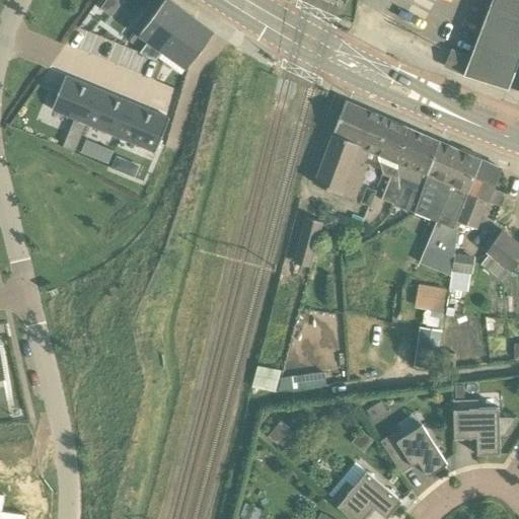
[(149,21),(141,31),(172,56),(189,68),(202,51),(214,33),(167,0),(164,0),(153,15),(149,21)]
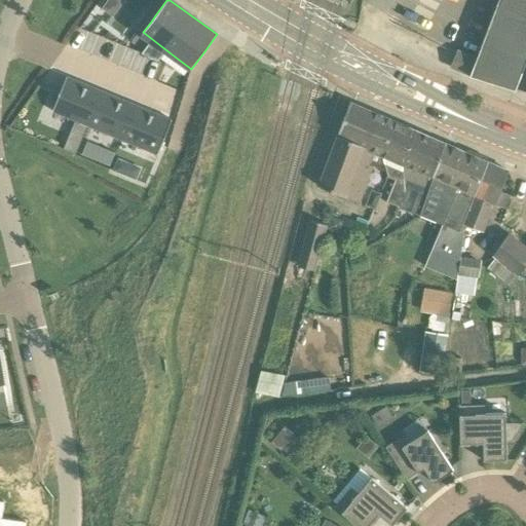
[(516,91),(525,64),(525,0),(499,0),(479,57),(471,77),(516,91)]
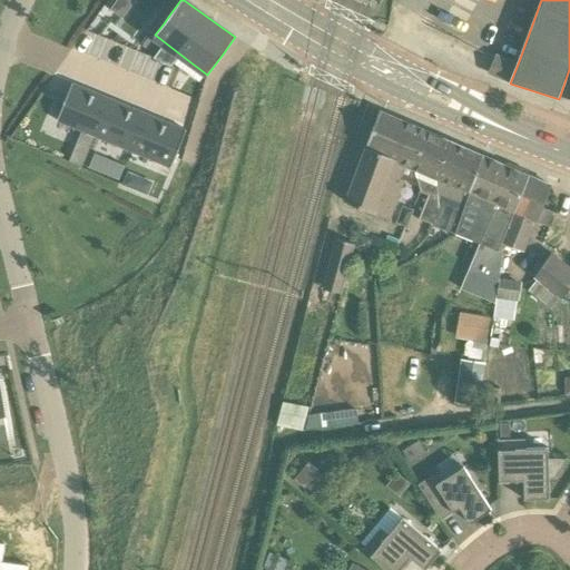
[(489,75),(510,84),(519,61),(498,53),(489,75)]
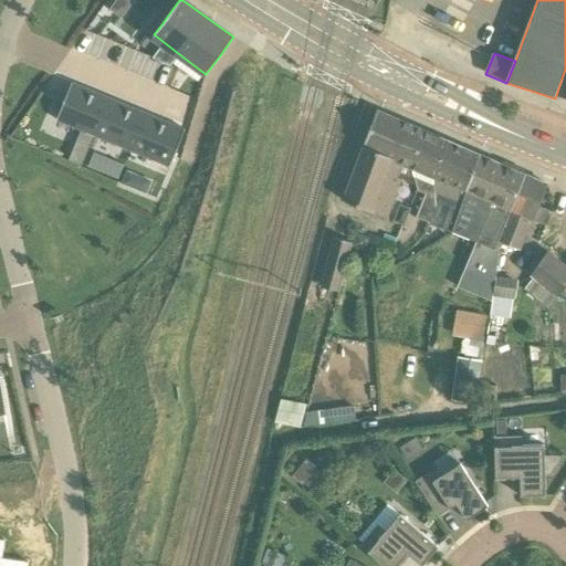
[(112,98),(73,83),(58,121),(96,136),(112,98)]
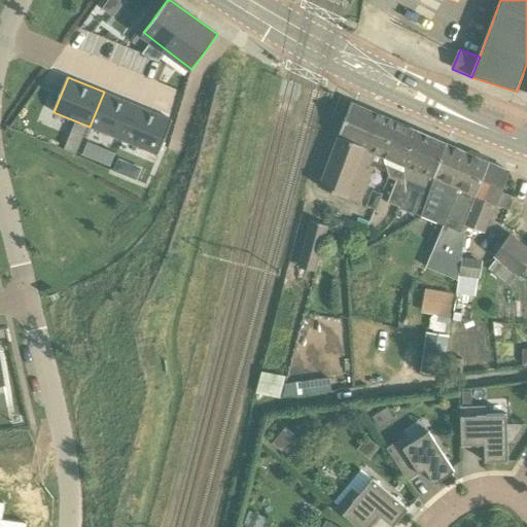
[(138,106),(104,92),(90,127),(125,141),(138,106)]
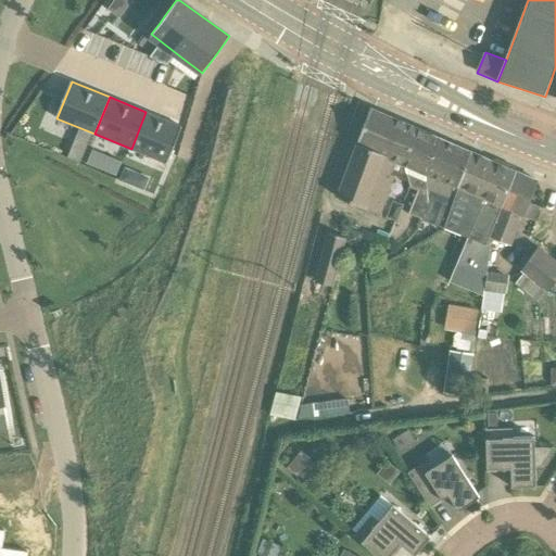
[(400,122),(369,109),(337,197),(337,199),(365,212),(366,210),(400,122)]
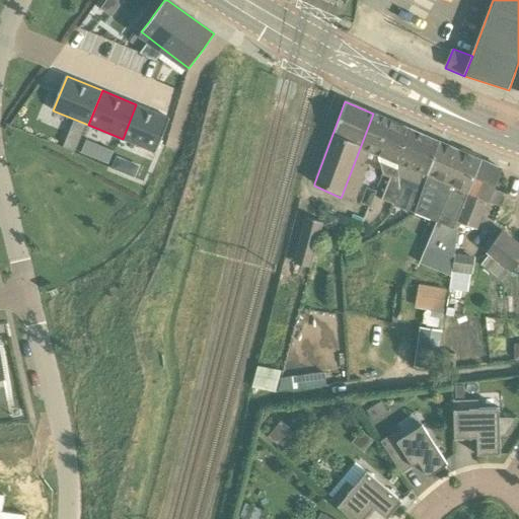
[(136,104),(123,139),(158,153),(171,119),(136,104)]
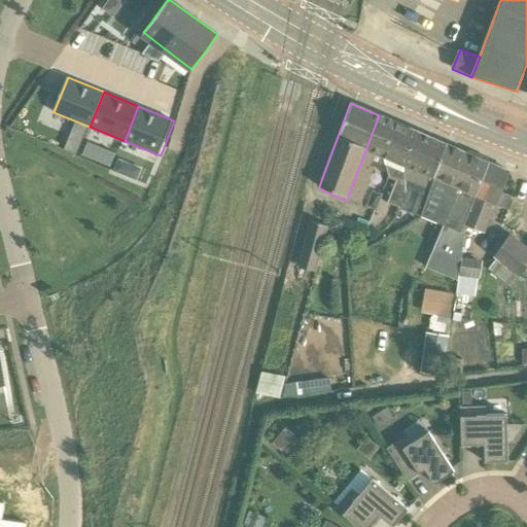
[(379,115),(347,199),(360,204),(374,167),(369,166),(374,153),(383,156),(396,123),(379,115)]
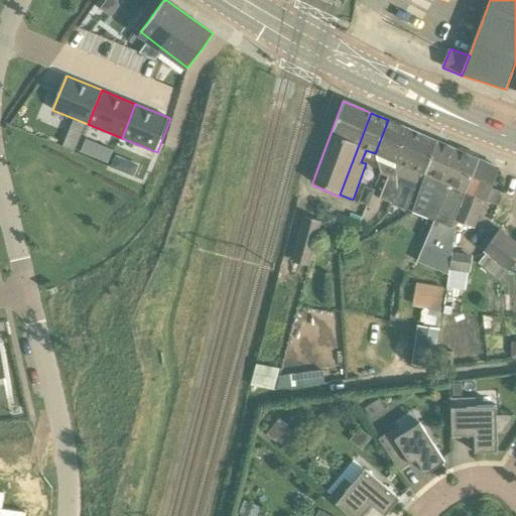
[(388,120),(375,153),(381,174),(387,176),(379,199),(380,200),(380,199),(389,203),(389,204),(391,204),(393,198),(398,185),(402,173),(397,170),(400,163),(394,161),(407,128),(388,120)]
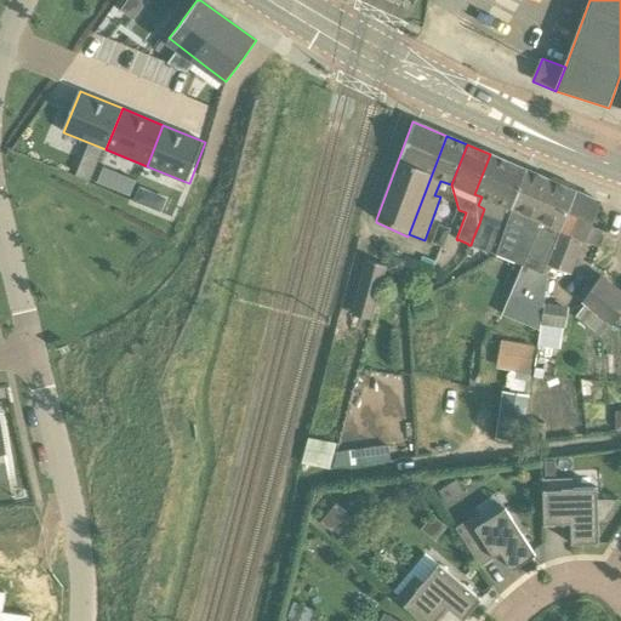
[(511,210),(527,170),(490,154),(474,194),(482,197),(478,205),(484,209),(479,223),(473,238),(471,245),(469,246),(493,254),(496,256),(511,210)]
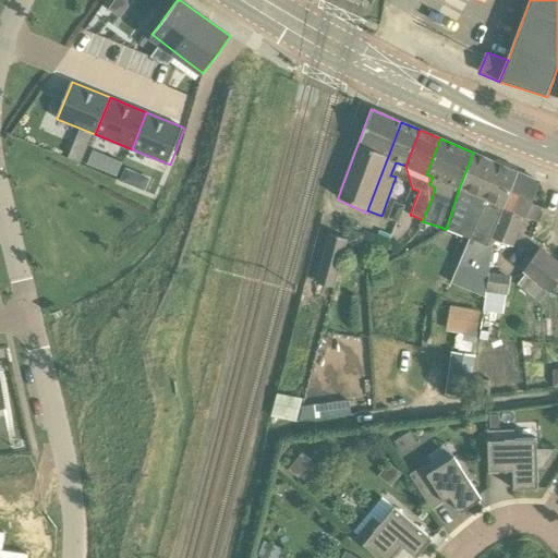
[(81,164),(85,152),(73,147),(69,158),(81,164)]
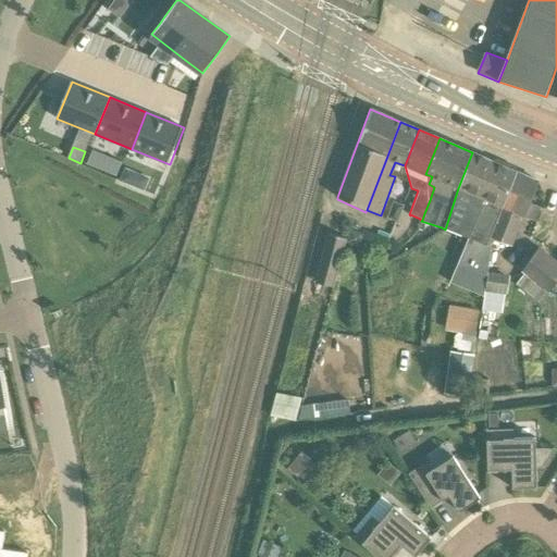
[(491,247),(487,246),(491,238),(517,172),(472,152),(458,188),(445,230),(469,238),(452,283),(484,296),(491,247)]
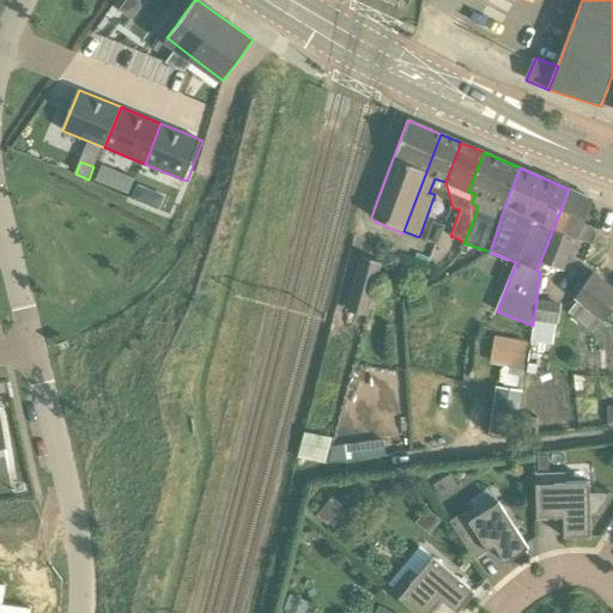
[(139,187),(133,199),(146,205),(151,192),(139,187)]
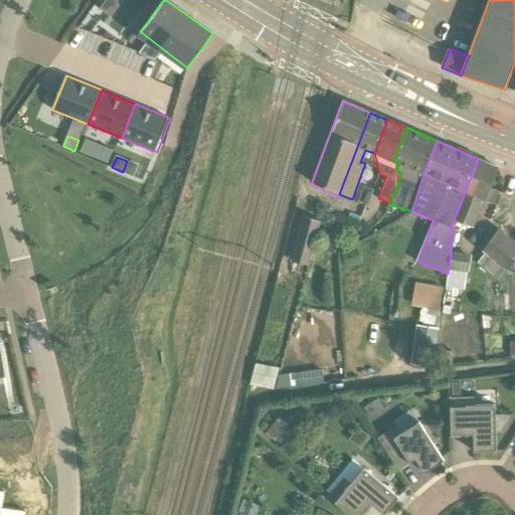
[(478,159),(454,220),(474,228),(485,200),(498,206),(503,192),(490,187),(497,168),(478,159)]
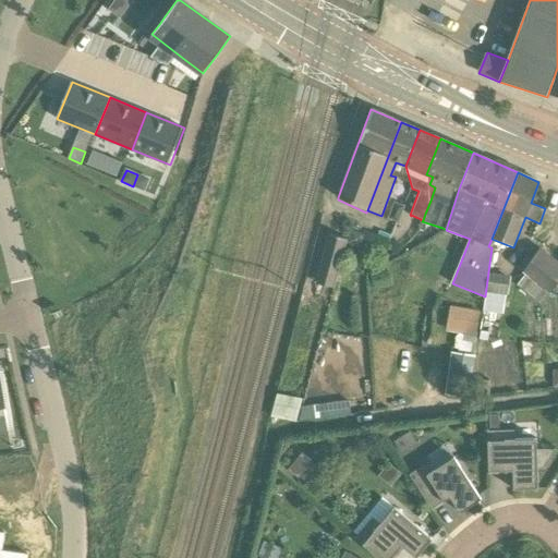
[(396,202),(389,219),(399,223),(405,206),(396,202)]
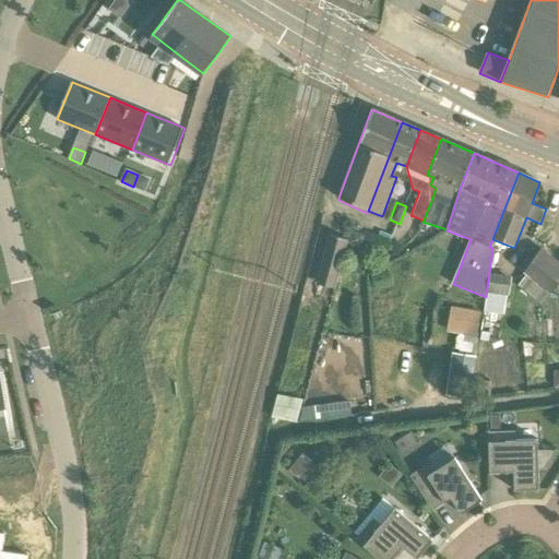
[(352,230),(348,240),(347,242),(355,245),(363,240),(365,234),(352,230)]
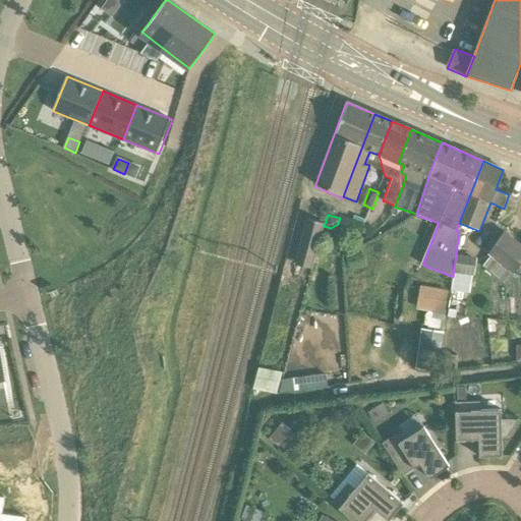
[(324,226),(325,224),(307,219),(295,265),(312,270),(324,226)]
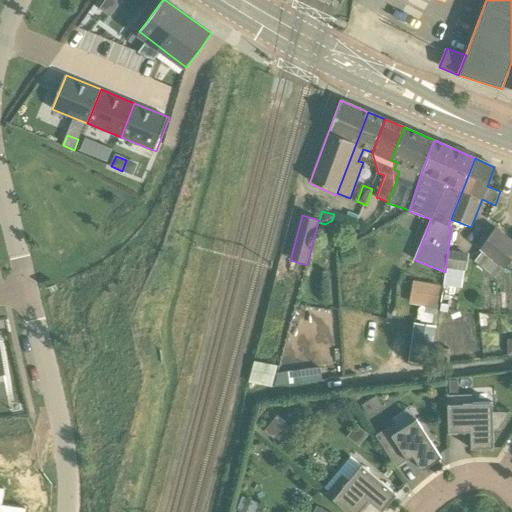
[(511,241),(497,229),(496,228),(480,248),(482,250),(472,260),(495,279),(507,264),(511,258),(511,241)]
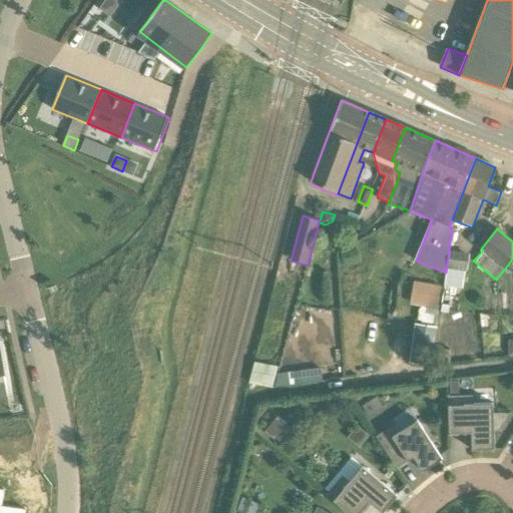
[(358,248),(341,252),(344,263),(360,259),(358,248)]
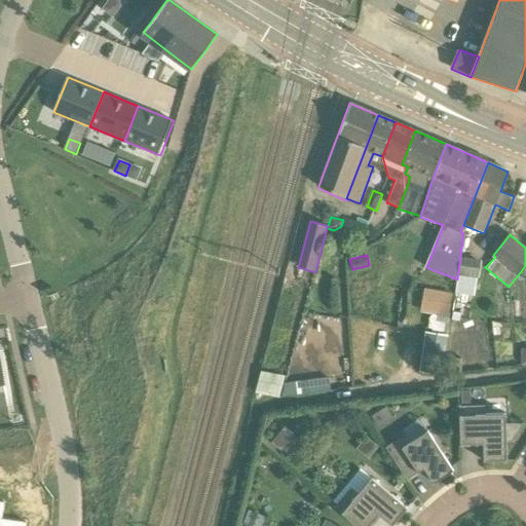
[(458,278),(479,280),(481,263),(460,260),(458,278)]
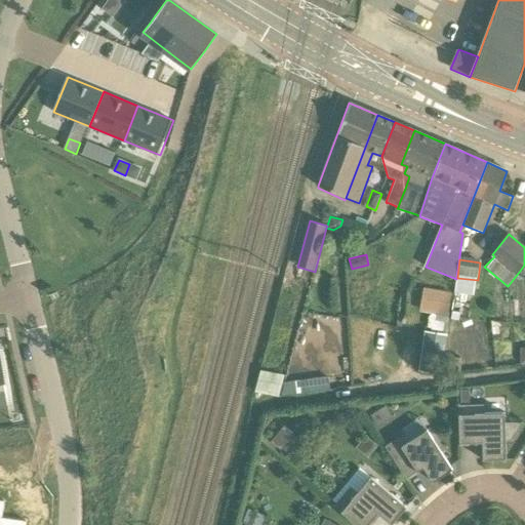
[(448,314),(451,295),(423,290),(420,309),(434,312),(448,314)]
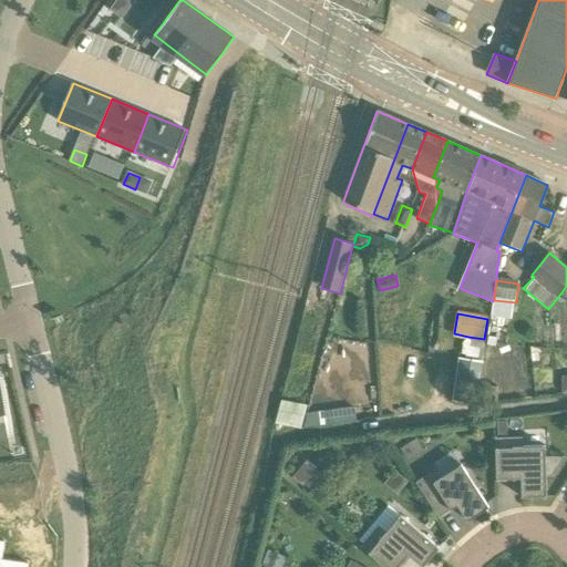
[(466,354),(465,359),(483,361),(486,339),(484,339),(468,337),(464,342),(462,354),(466,354)]
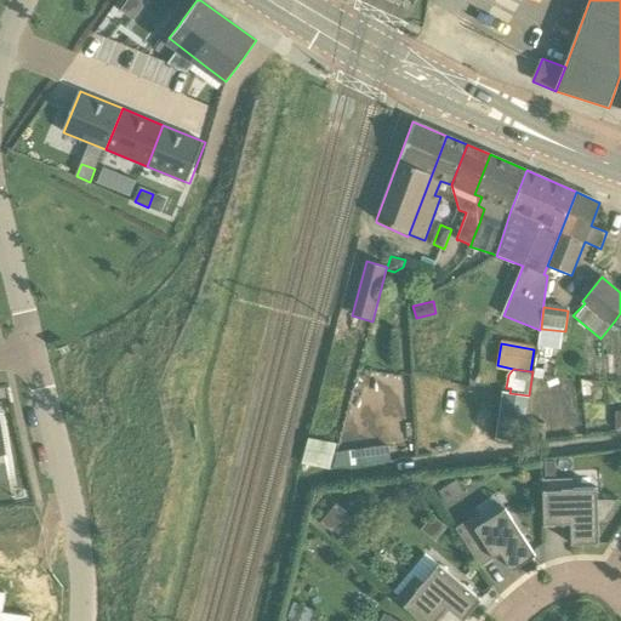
[(520,445),(522,445),(529,396),(510,393),(501,392),(495,439),(520,444),(520,445)]
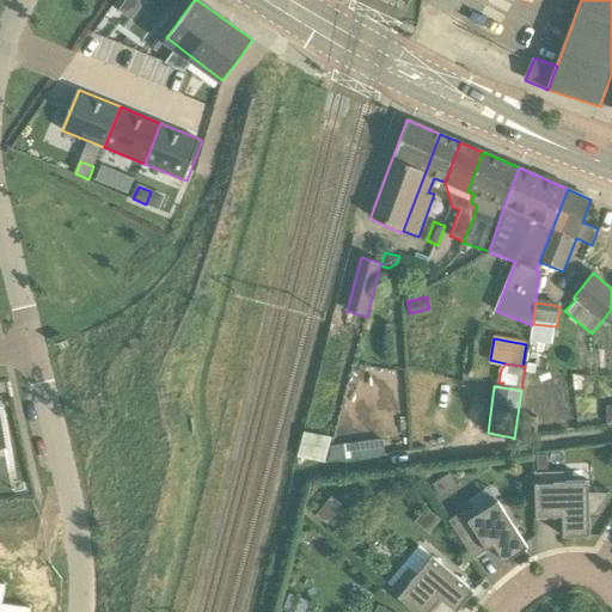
[(310,460),(324,463),(331,436),(318,434),(310,460)]
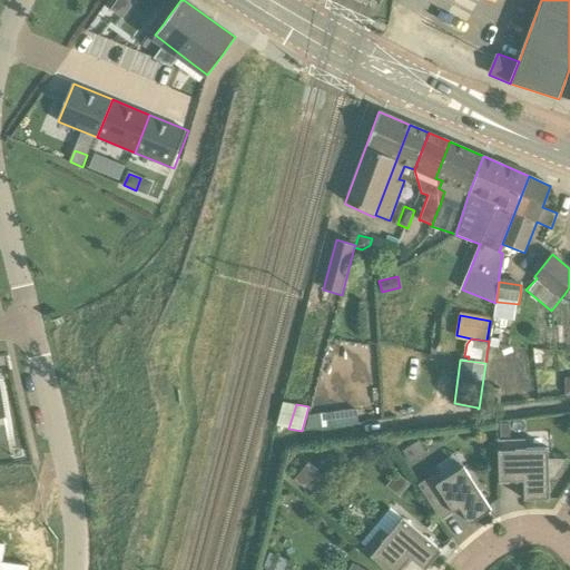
[(527,440),(500,440),(500,439),(499,439),(500,483),(502,483),(502,482),(517,481),(517,483),(519,483),(519,481),(524,481),(526,500),(548,500),(548,502),(549,502),(549,500),(551,500),(550,479),(557,479),(569,460),(550,460),(550,449),(527,450),(527,440)]
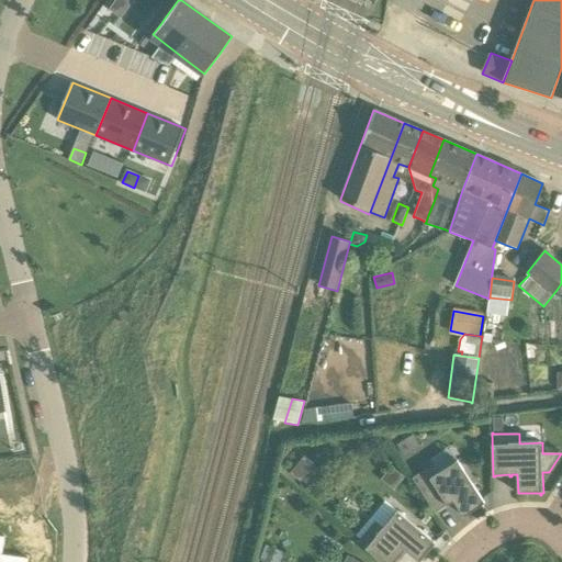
[(422,447),(414,434),(396,446),(404,458),(422,447)]
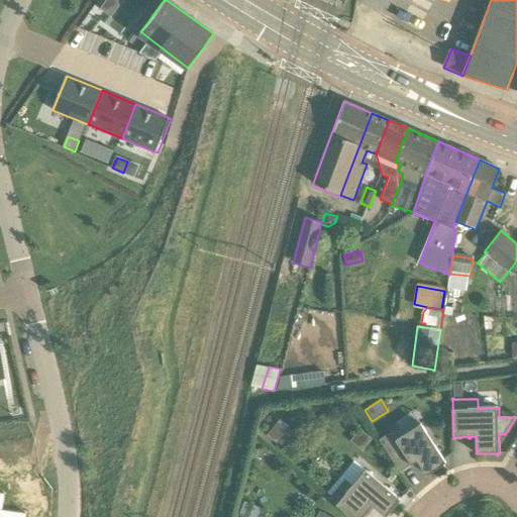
[(418,460),(427,476),(444,464),(445,466),(446,466),(445,463),(446,462),(422,424),(404,435),(399,427),(393,432),(392,431),(391,431),(391,433),(380,440),(401,473),(403,473),(402,471),(412,464),(413,466),(414,466),(413,463),(418,460)]
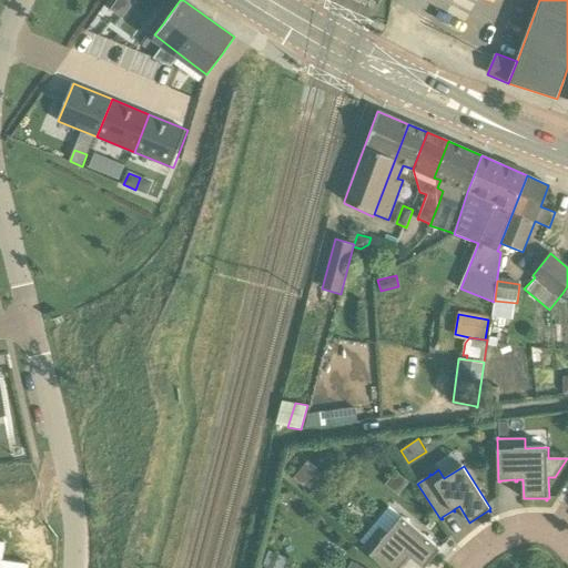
[(424,567),(439,551),(440,553),(442,553),(439,550),(442,549),(403,516),(387,534),(381,527),(364,547),(363,546),(362,547),(386,567),(399,567),(405,561),(406,564),(407,561),(406,561),(411,556),(424,567)]
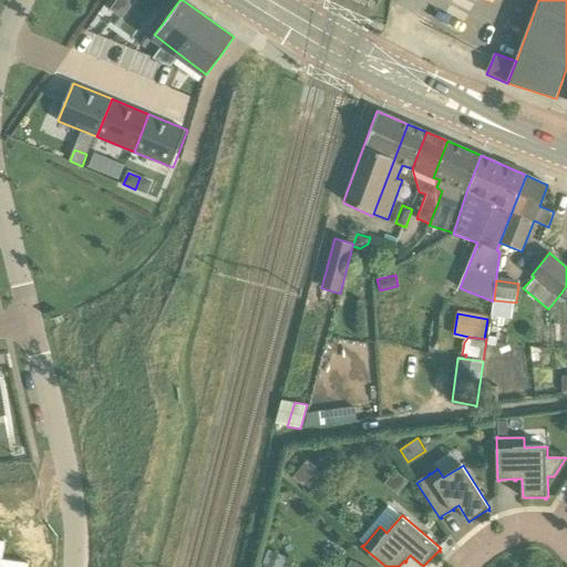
[(33,566),(34,563),(7,559),(10,540),(0,539),(0,566),(33,566)]
